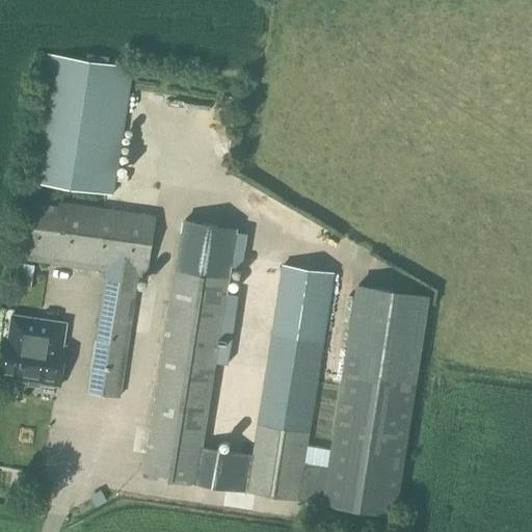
[(49,54),(29,181),(114,193),(133,67),(49,54)]
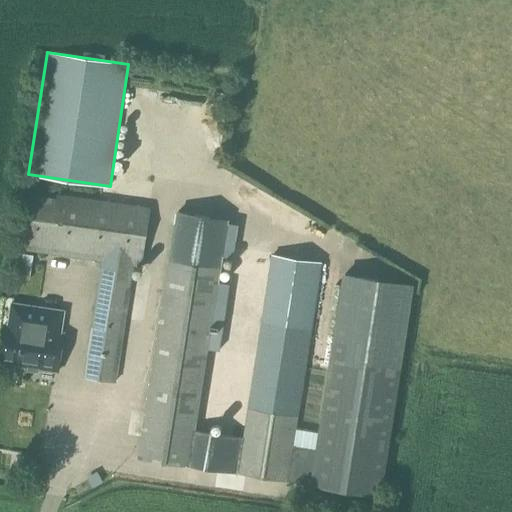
[(82,378),(118,384),(137,260),(142,261),(150,208),(61,195),(60,199),(25,194),(18,242),(101,255),(82,378)]
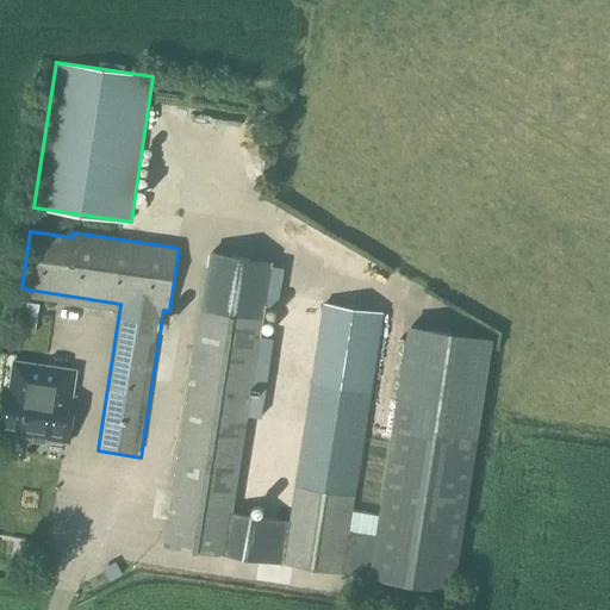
[(266,296),(271,262),(212,253),(207,286),(167,546),(343,573),(384,313),(324,304),(291,521),(232,512),(266,296)]
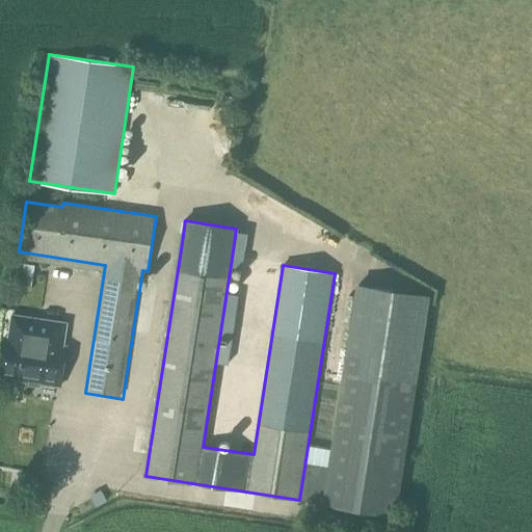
[(429,292),(358,282),(324,503),(394,514),(415,382),(429,292)]
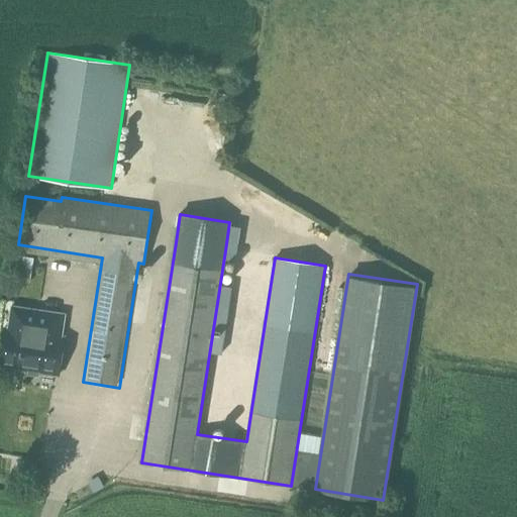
[(65,337),(32,332),(35,311),(12,307),(9,329),(4,328),(0,356),(0,367),(59,377),(65,337)]
